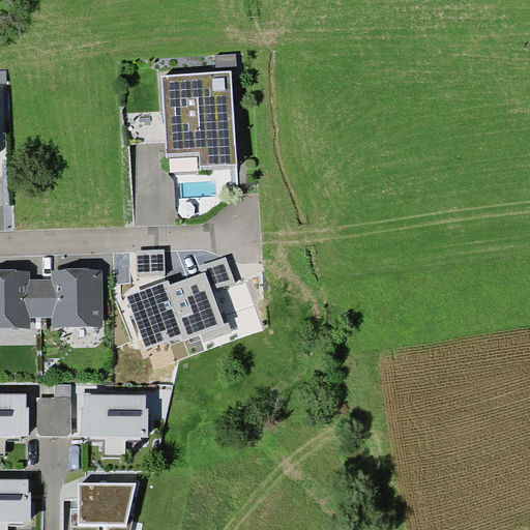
[(236,54),(215,55),(216,71),(232,70),(237,70),(236,54)]
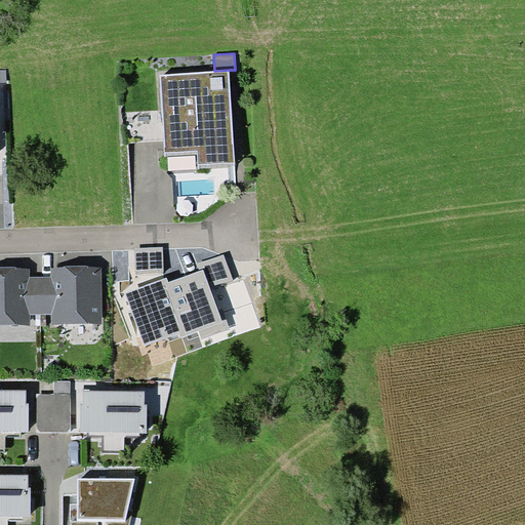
[(166,153),(198,151),(199,164),(236,162),(230,70),(214,71),(161,75),(166,153)]
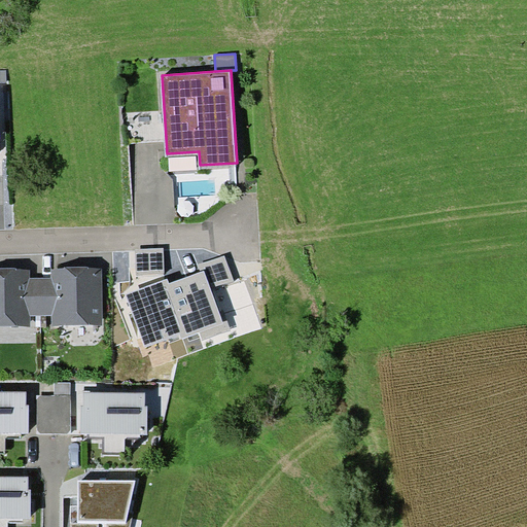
[(136,249),(136,275),(164,275),(164,248),(136,249)]
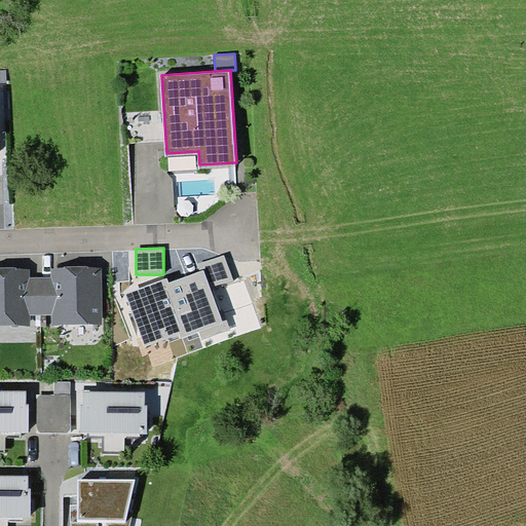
[(197,264),(200,271),(203,270),(210,288),(233,280),(225,255),(197,264)]
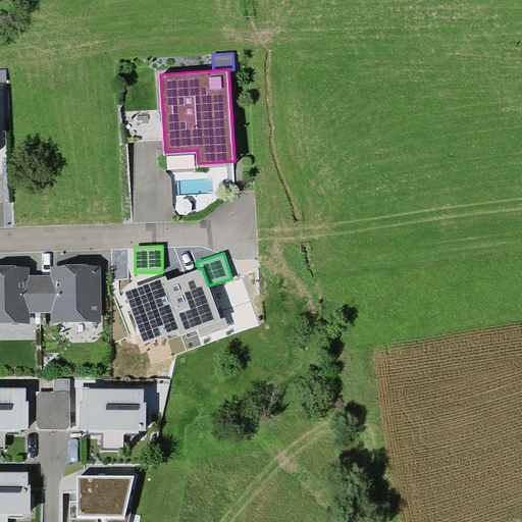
[(30,312),(41,312),(40,274),(29,275),(29,266),(0,266),(0,323),(30,323),(30,312)]
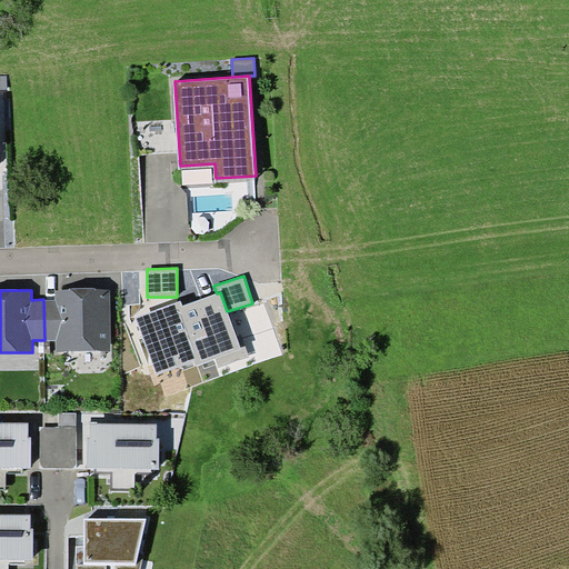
[(55,299),(43,299),(45,340),(56,340),(56,352),(110,351),(109,290),(55,290),(55,299)]
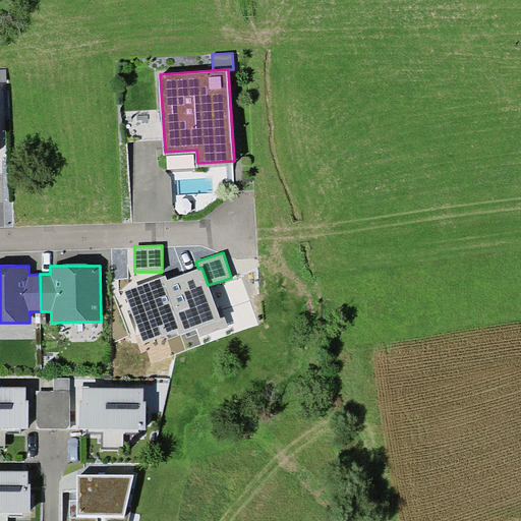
[(198,269),(167,281),(186,334),(197,329),(221,321),(220,319),(208,285),(201,268),(198,269)]
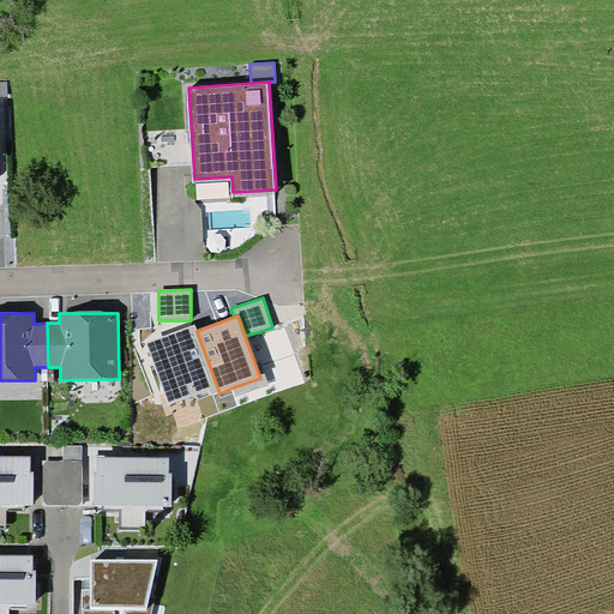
[(194,325),(146,343),(169,404),(210,389),(212,396),(220,393),(197,331),(194,325)]
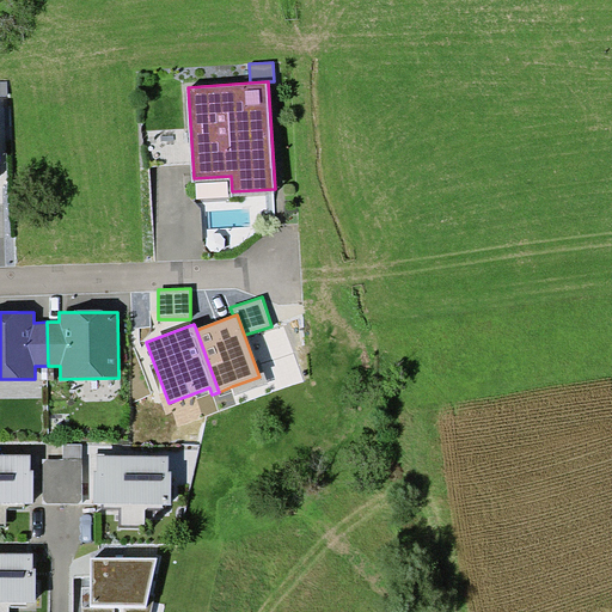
[(263,372),(258,374),(259,377),(232,386),(236,396),(268,384),(263,372)]
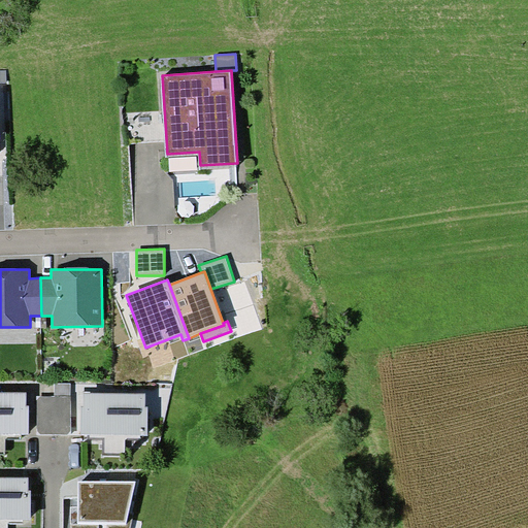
[(70,395),(70,383),(55,383),(55,395),(70,395)]
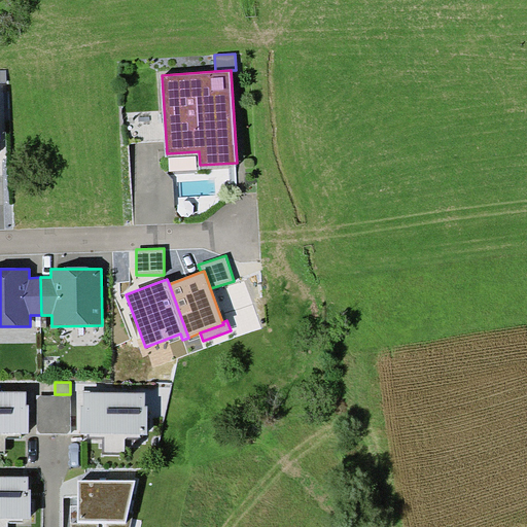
[(21,432),(29,432),(29,405),(27,405),(27,391),(0,390),(0,452),(5,453),(5,437),(21,437),(21,432)]
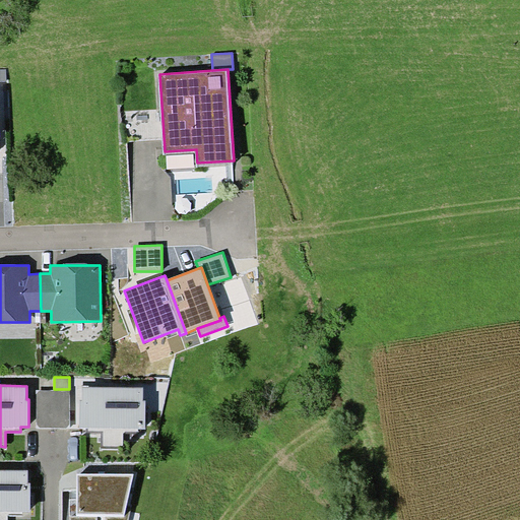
[(81,400),(81,428),(87,428),(87,433),(102,433),(102,448),(124,448),(124,433),(139,433),(139,429),(146,429),(146,400),(144,400),(144,387),(83,387),(83,400),(81,400)]
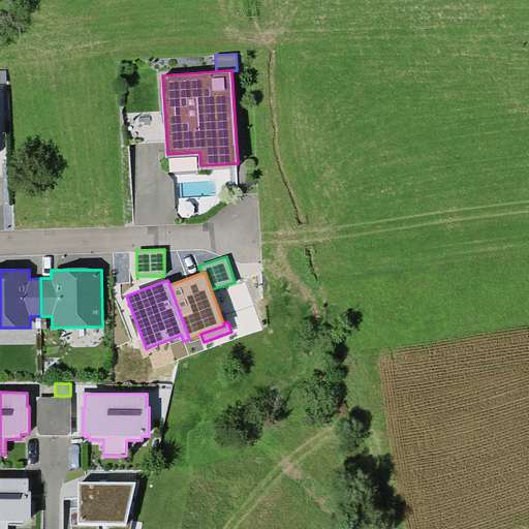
[(55,396),(37,396),(37,435),(71,435),(71,396),(70,396),(55,396)]
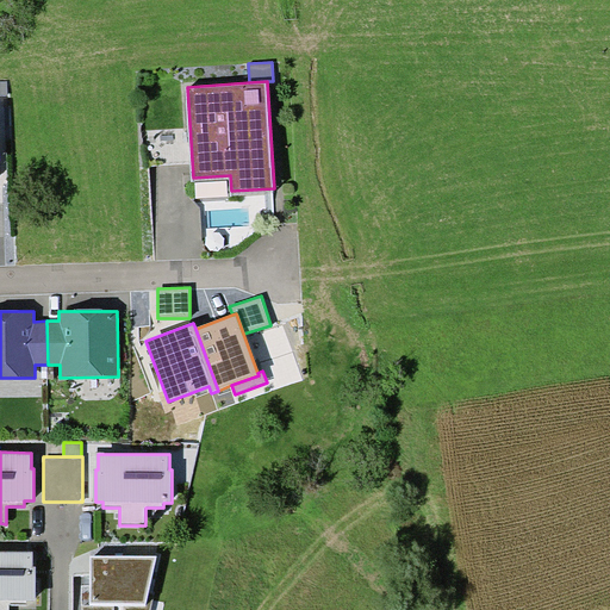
[(26,599),(36,599),(36,566),(33,566),(33,552),(0,551),(0,609),(8,609),(10,605),(26,604),(26,599)]
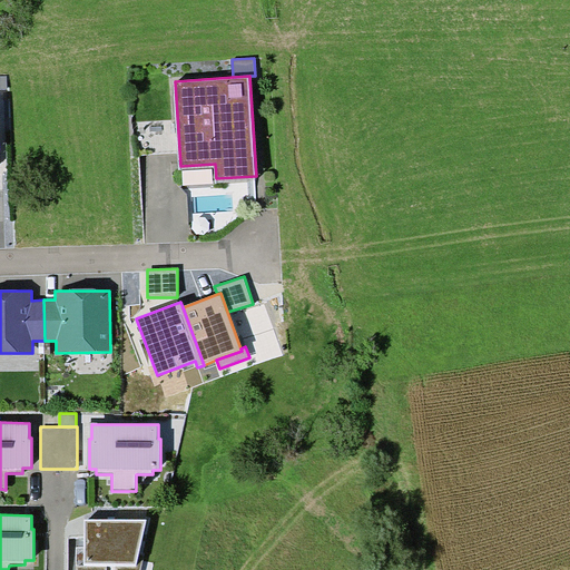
[(147,520),(85,520),(85,547),(85,563),(107,564),(115,564),(137,564),(139,552),(147,520)]
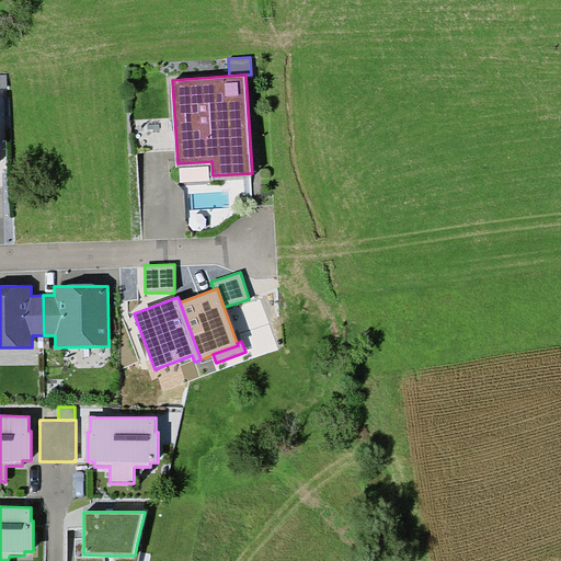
[(137,560),(142,544),(137,544),(135,556),(113,556),(112,560),(137,560)]
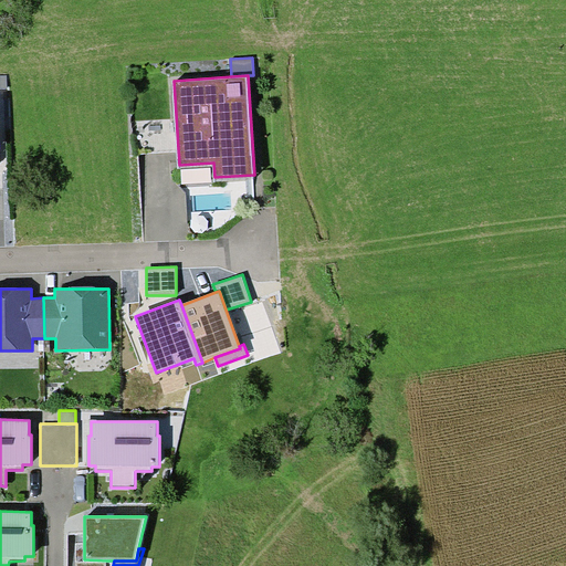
All buildings are outlined.
